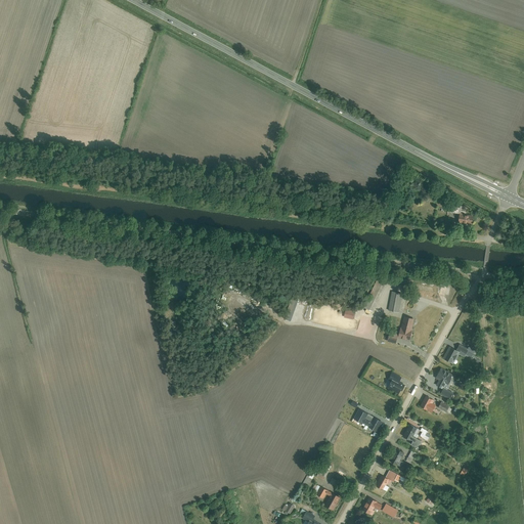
[(457,223),(473,225),(473,216),(461,214),(462,207),(449,205),(448,213),(459,214),(457,223)]
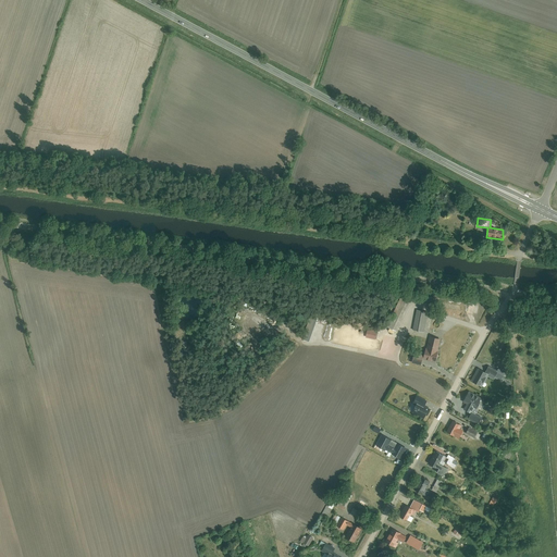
[(386,327),(395,332),(413,296),(405,292),(386,327)]
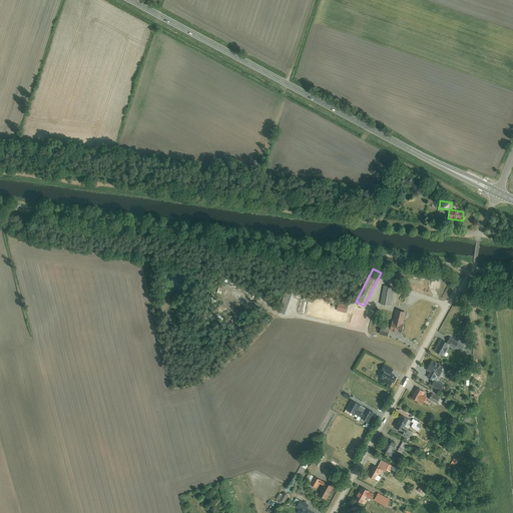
[(387,272),(385,279),(398,283),(400,275),(387,272)]
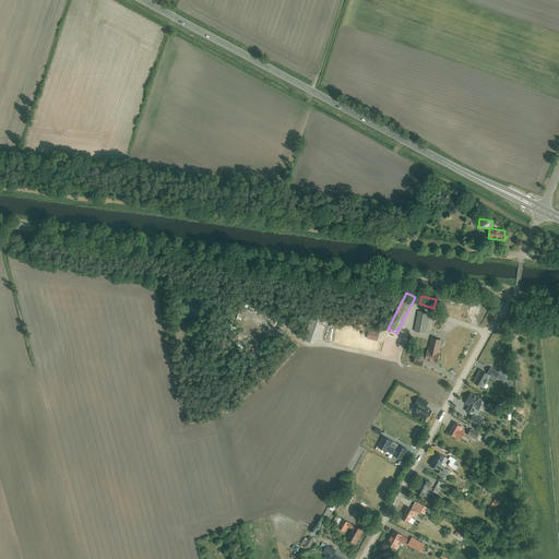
[(418,312),(415,332),(428,334),(432,314),(418,312)]
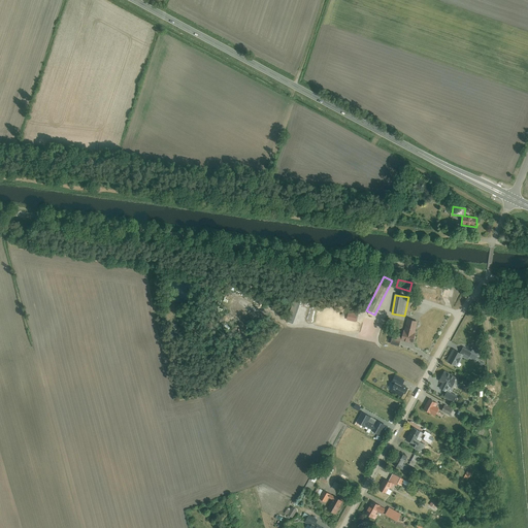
[(285,322),(292,325),(300,304),(294,301),(285,322)]
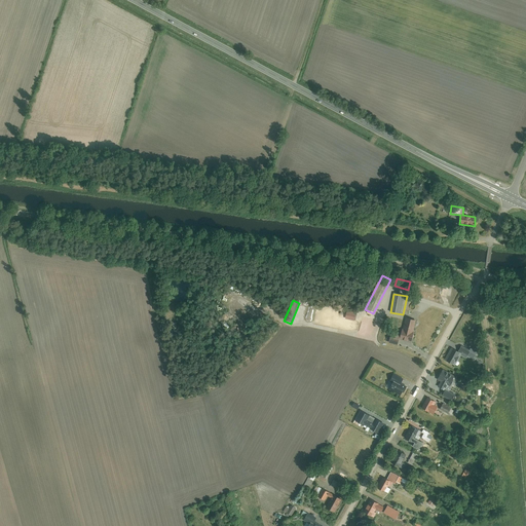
[(410,342),(416,322),(405,318),(401,334),(391,332),(389,342),(398,345),(400,339),(410,342)]
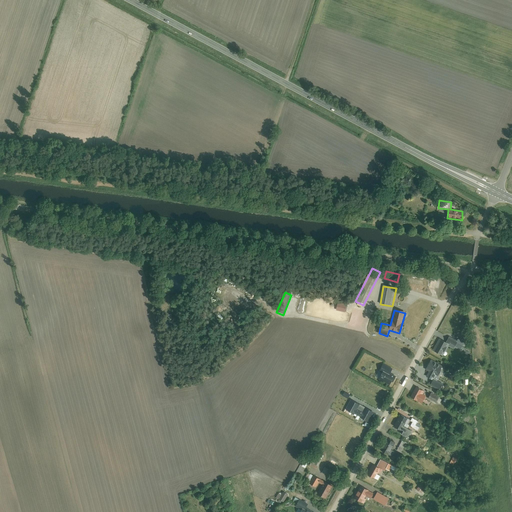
[(439,338),(433,350),(442,355),(447,346),(453,349),(457,343),(447,338),(445,342),(439,338)]
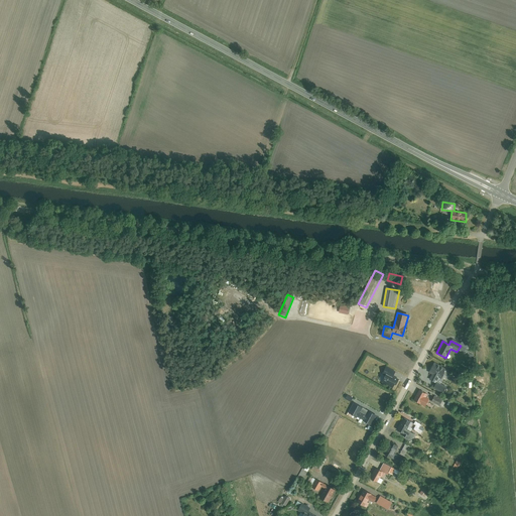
[(447,373),(433,365),(429,373),(432,375),(429,381),(435,384),(433,388),(443,393),(448,384),(443,382),(447,373)]
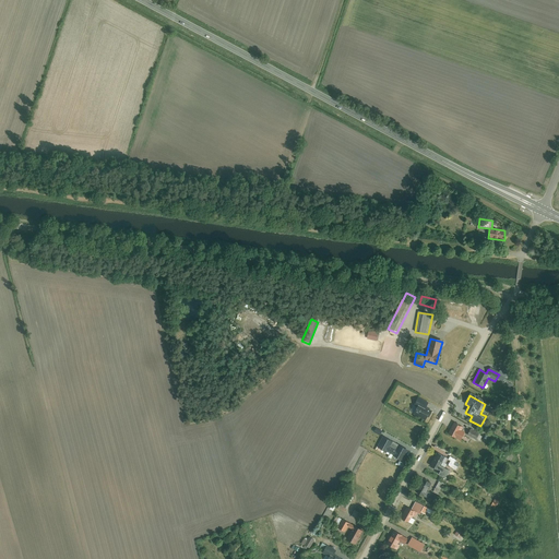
[(413,414),(425,419),(428,413),(424,411),(428,403),(418,397),(414,405),(417,407),(413,414)]
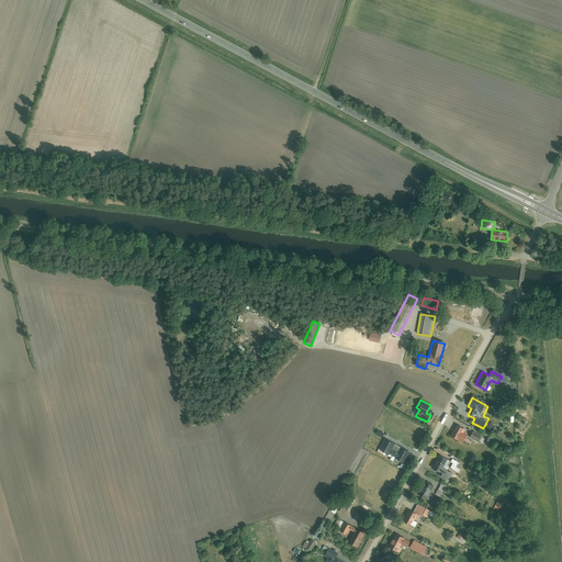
[(457,426),(450,437),(462,444),(469,433),(457,426)]
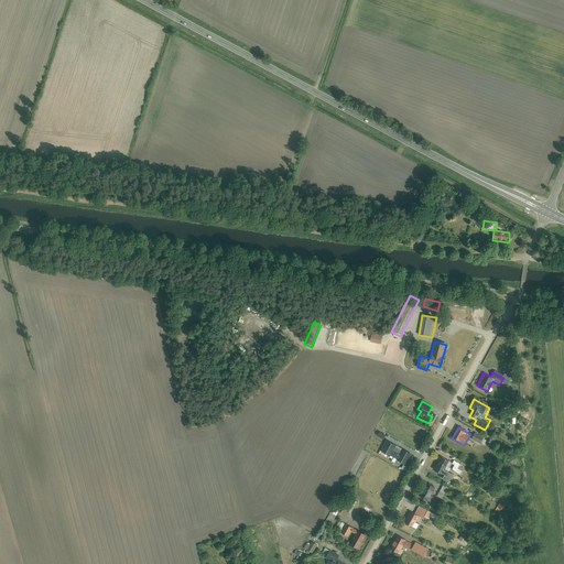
[(475,433),(470,441),(479,445),(484,437),(475,433)]
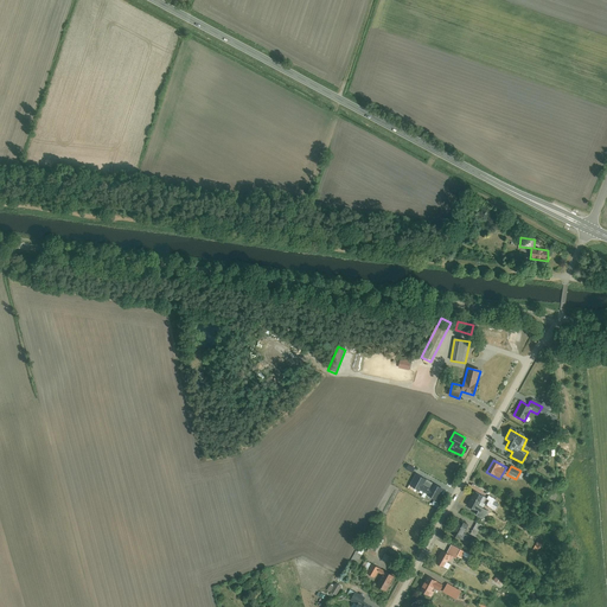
[(426,479),(416,474),(410,485),(420,490),(421,490),(423,485),(426,479)]
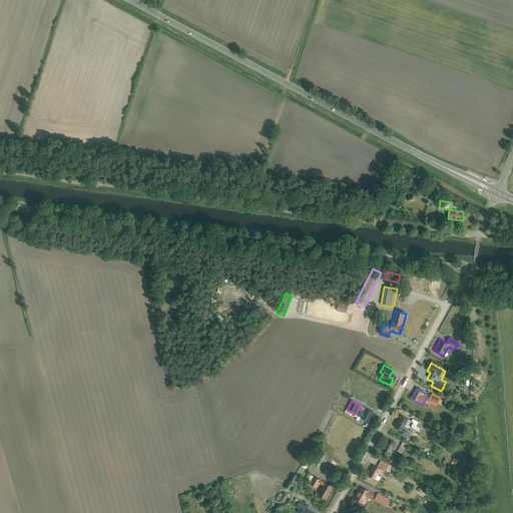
[(374,413),(366,409),(364,414),(362,417),(362,418),(369,422),(374,413)]
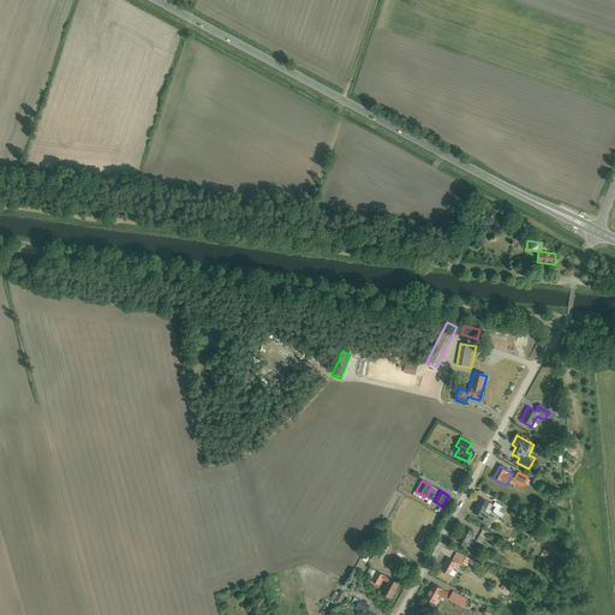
[(482,500),(473,514),(485,520),(493,506),(482,500)]
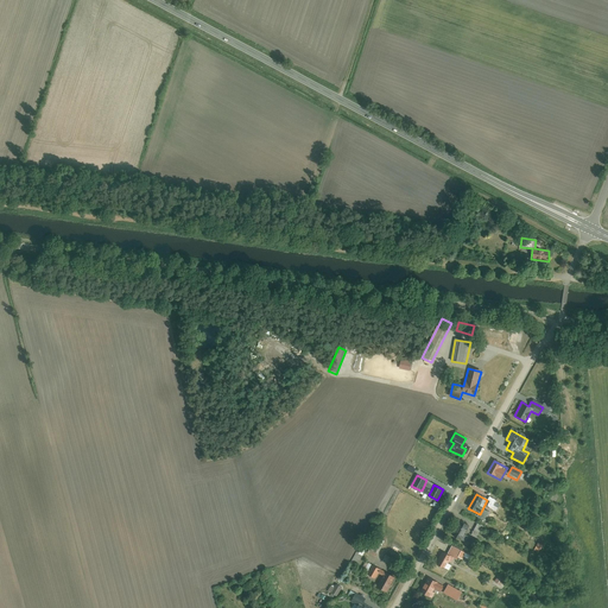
[(489,502),(487,507),(496,512),(499,507),(489,502)]
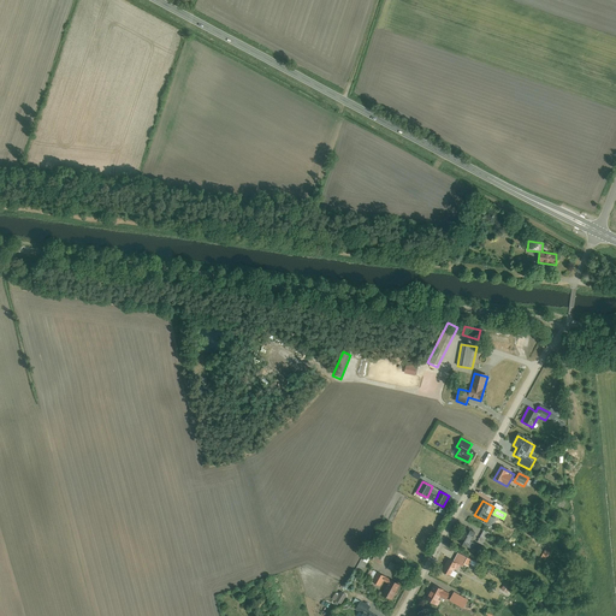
[(466,528),(457,544),(468,550),(475,534),(466,528)]
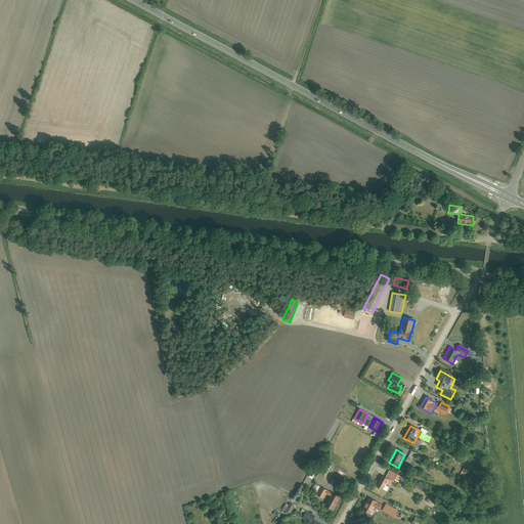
[(411,451),(405,463),(410,466),(417,454),(411,451)]
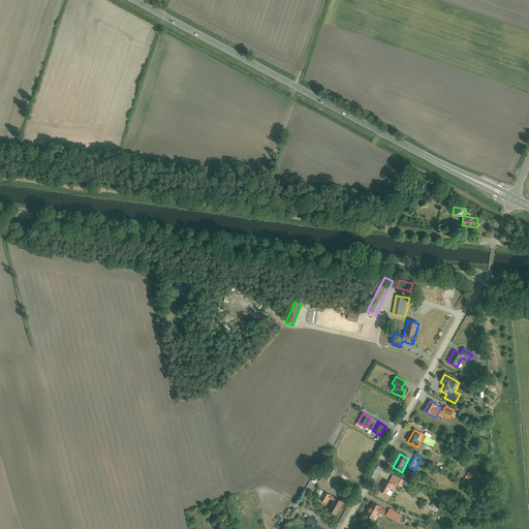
[(404,481),(390,473),(385,480),(400,488),(404,481)]
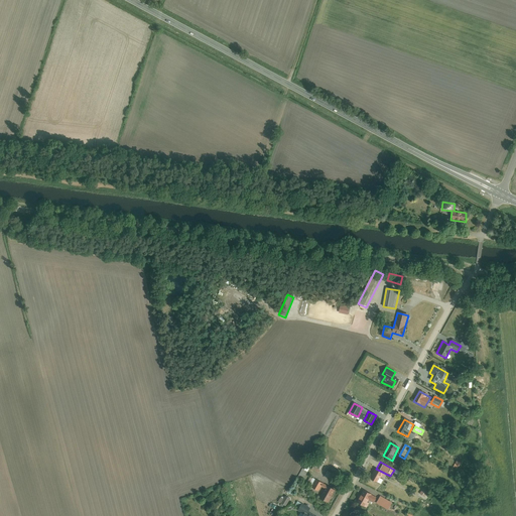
[(329,468),(325,477),(334,481),(338,472),(329,468)]
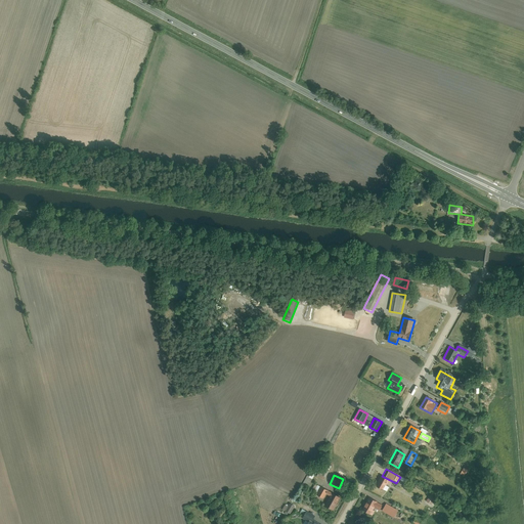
[(381,476),(376,486),(383,490),(389,481),(381,476)]
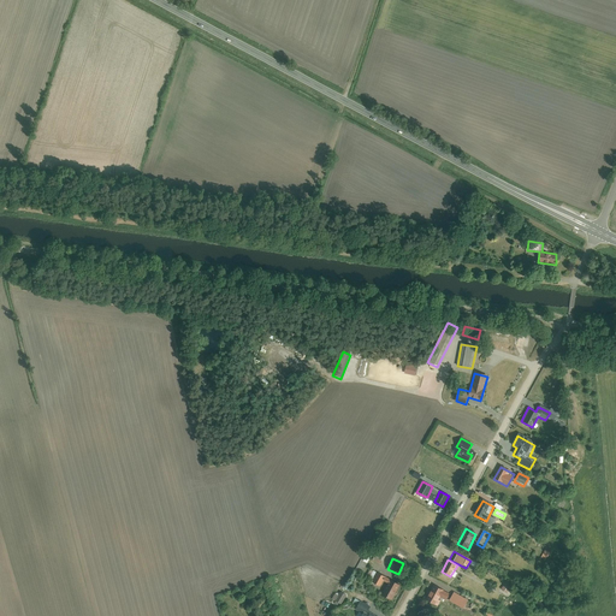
[(381,594),(391,600),(400,586),(378,573),(372,582),(384,590),(381,594)]
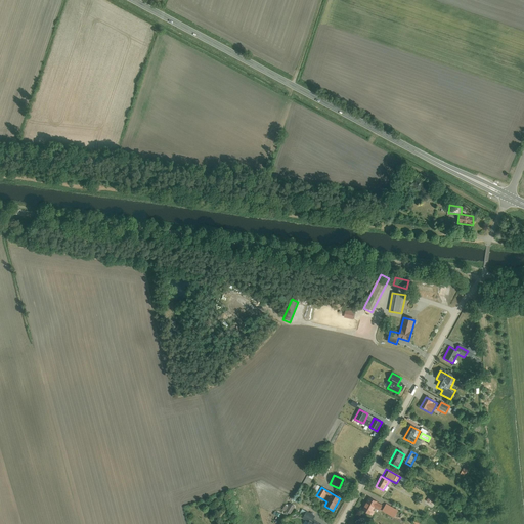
[(368,498),(362,511),(373,516),(379,504),(368,498)]
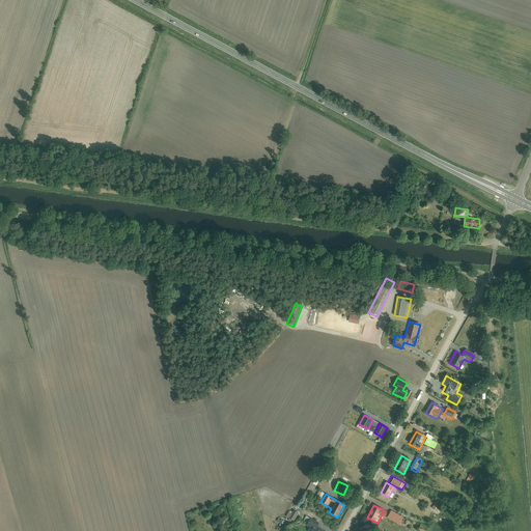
[(436,505),(431,510),(437,513),(441,508),(436,505)]
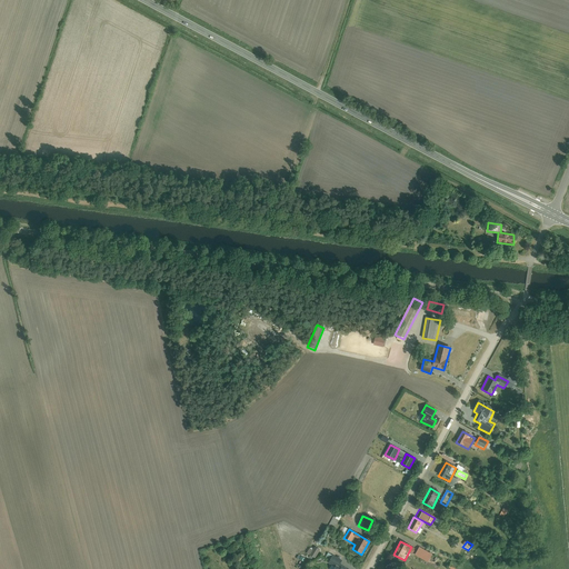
[(432,556),(419,548),(416,555),(428,562),(432,556)]
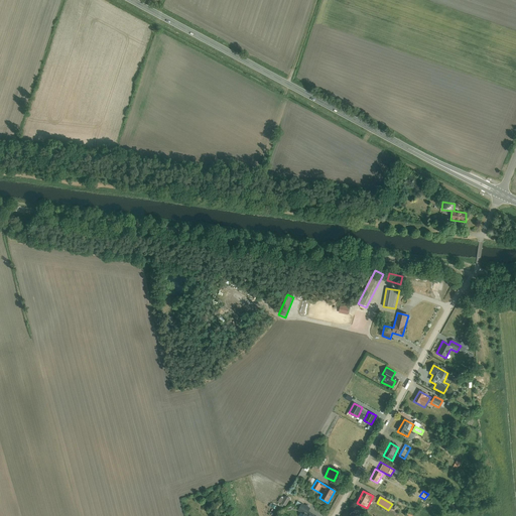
[(300,515),(316,515),(301,507),(298,512),(302,514),(300,515)]
